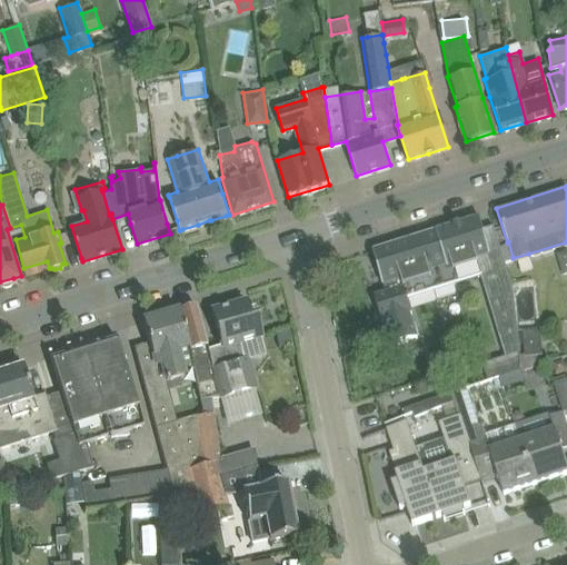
[(478,215),(436,227),(454,281),(481,273),(498,328),(497,328),(504,354),(481,360),(487,378),(498,374),(520,367),(518,356),(511,285),(493,224),(483,227),(478,215)]
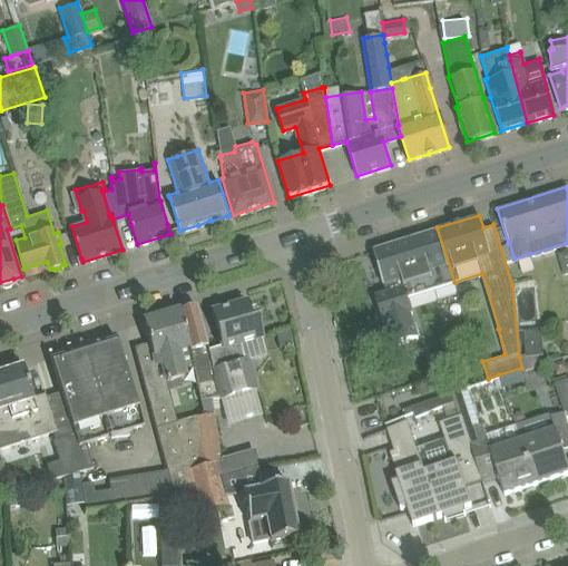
[(437,227),(371,249),(382,283),(382,282),(385,291),(403,285),(407,296),(434,288),(452,282),(454,282),(437,227)]
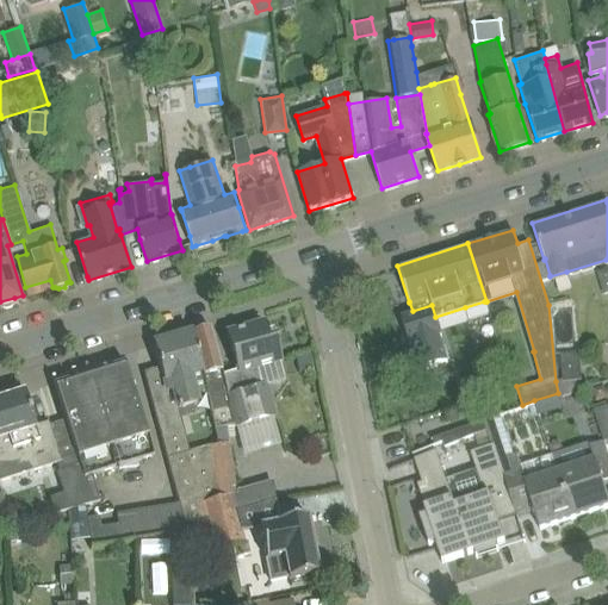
[(413,311),(401,315),(409,342),(410,342),(419,368),(436,362),(446,359),(446,357),(448,357),(444,343),(441,344),(438,334),(440,332),(435,317),(432,305),(413,311)]
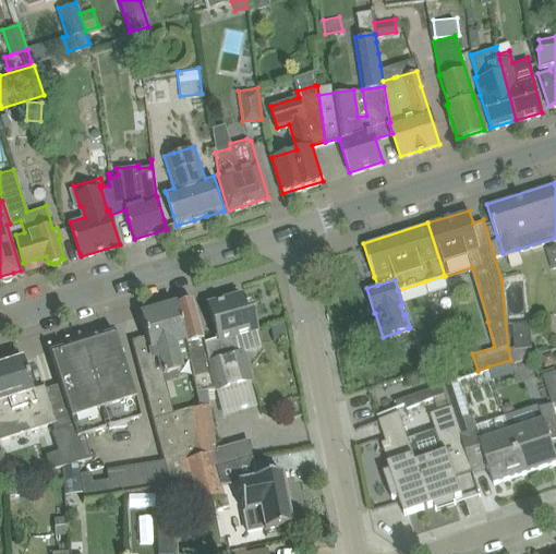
[(202,340),(208,386),(208,388),(210,387),(212,388),(249,377),(240,349),(237,350),(232,334),(254,327),(249,308),(242,310),(238,292),(205,302),(215,337),(202,340)]
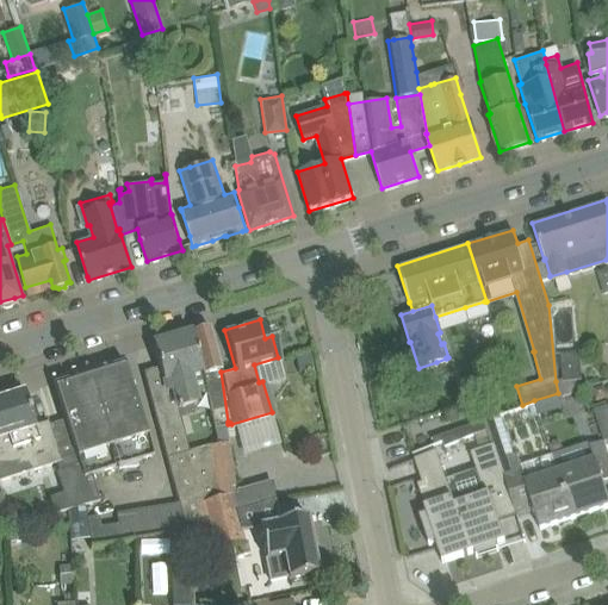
[(205,387),(204,388),(211,424),(228,422),(221,372),(219,368),(221,367),(208,324),(191,330),(205,387)]
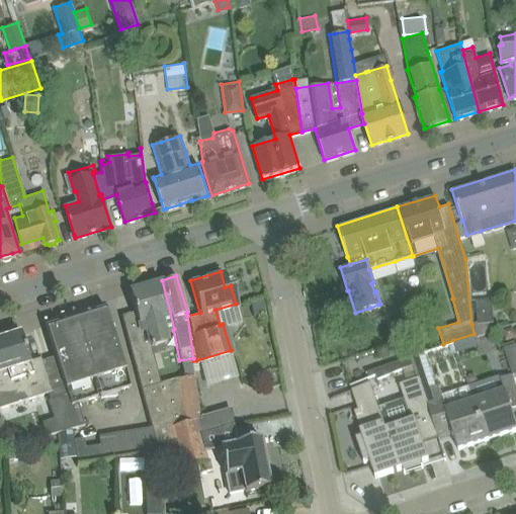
[(162,280),(127,290),(130,294),(134,310),(138,323),(139,322),(141,331),(146,329),(150,344),(167,340),(165,332),(173,330),(174,329),(162,280)]
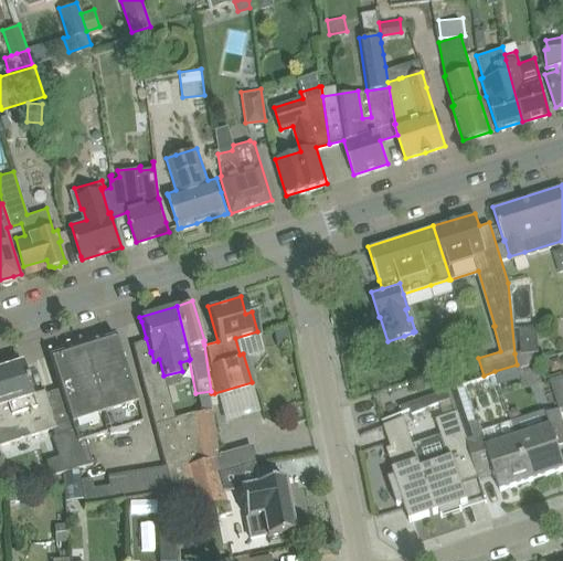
[(534,324),(517,326),(520,352),(514,353),(517,364),(517,368),(518,368),(533,362),(532,350),(538,350),(534,324)]
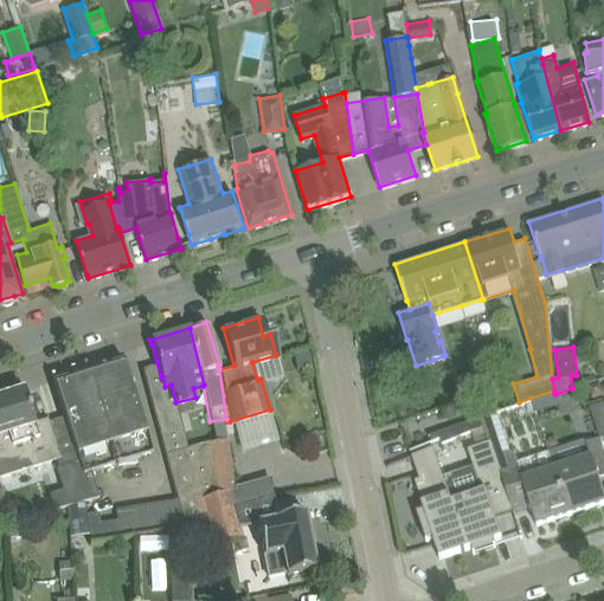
[(308,351),(293,355),(296,369),(312,366),(308,351)]
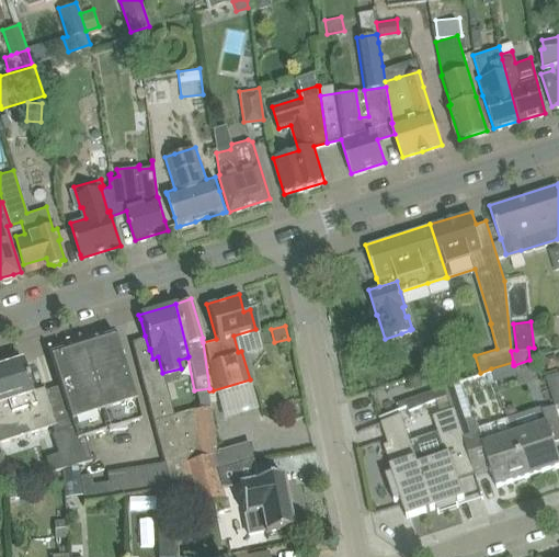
[(79,339),(110,425),(137,417),(133,398),(111,328),(79,339)]
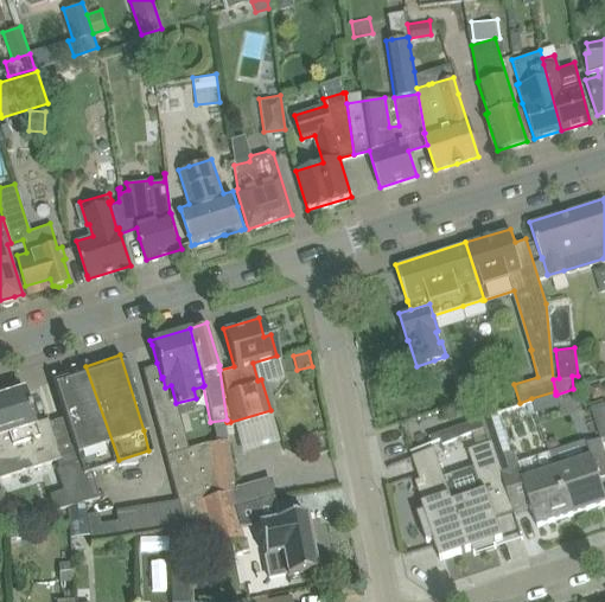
[(63,415),(89,498),(97,495),(88,469),(119,460),(86,366),(80,367),(63,372),(51,376),(63,415)]
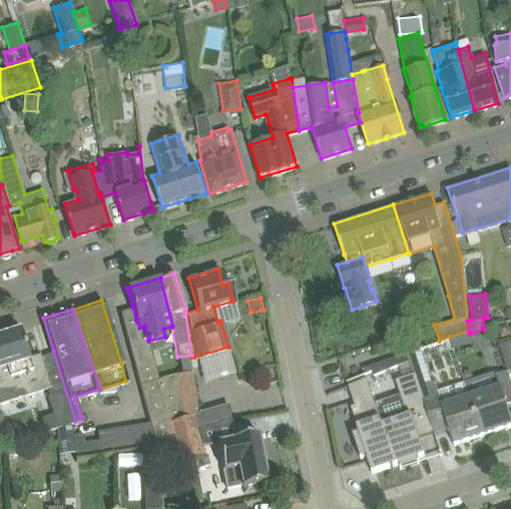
[(506,322),(496,325),(500,335),(509,331),(506,322)]
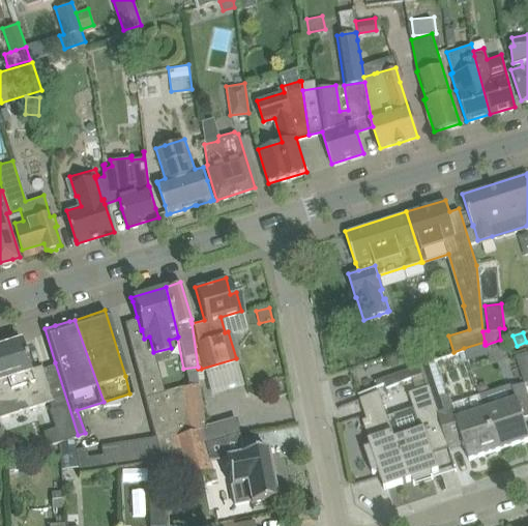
[(0,413),(24,407),(48,400),(50,407),(48,408),(53,427),(41,430),(46,443),(58,440),(70,437),(78,435),(55,362),(40,367),(40,364),(28,368),(19,339),(0,344),(0,413)]
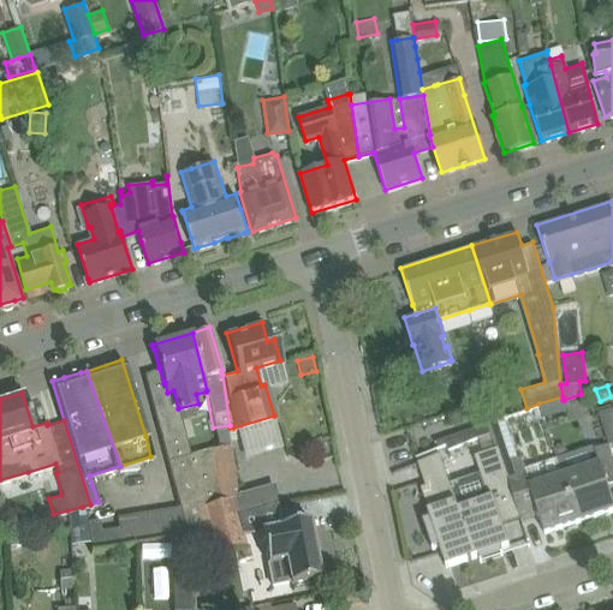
[(549,401),(539,404),(542,416),(566,407),(564,400),(563,400),(563,396),(558,398),(549,401)]
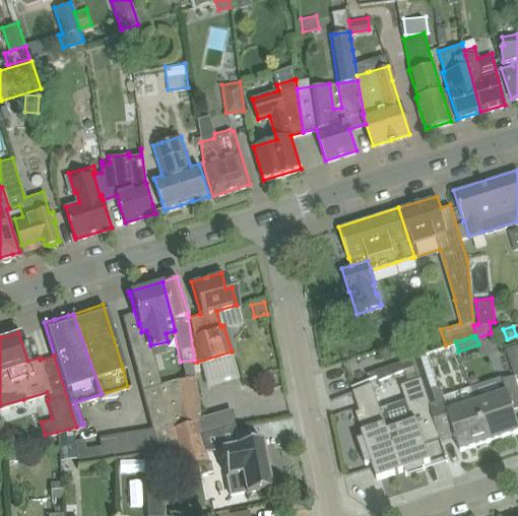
[(504,347),(513,374),(517,372),(517,345),(517,343),(504,347)]
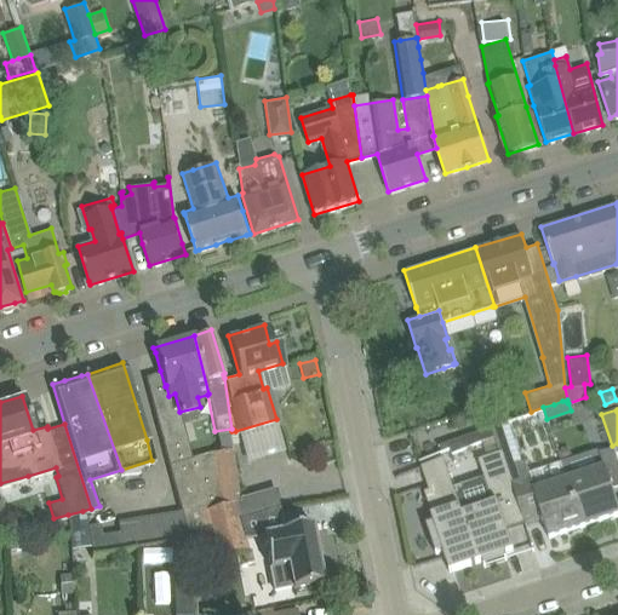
[(501,420),(491,424),(498,446),(499,448),(509,480),(510,480),(521,516),(539,511),(548,535),(582,524),(566,477),(560,459),(528,469),(525,459),(514,461),(501,420)]
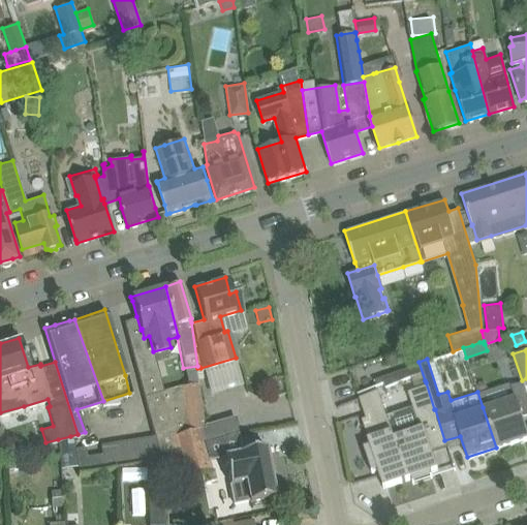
[(384,384),(416,371),(421,369),(419,362),(373,377),(374,382),(382,380),(384,384)]
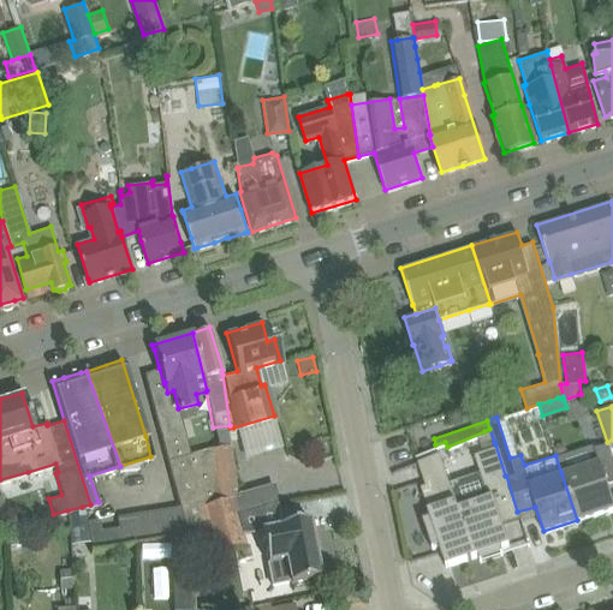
[(218,498),(201,503),(204,519),(213,546),(214,550),(244,542),(236,512),(231,495),(236,494),(236,491),(226,436),(225,428),(230,428),(230,425),(213,428),(218,444),(209,447),(218,498)]
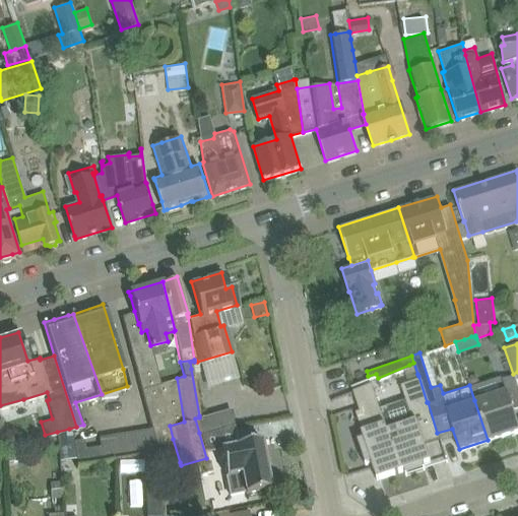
[(153,364),(135,369),(140,388),(150,427),(149,427),(154,445),(155,444),(173,439),(170,426),(158,383),(153,364)]
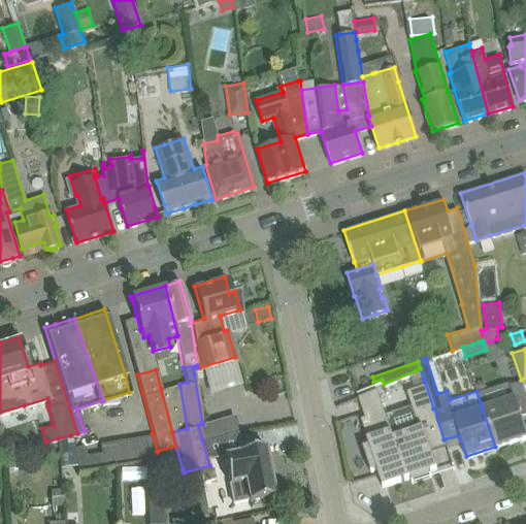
[(508,380),(477,391),(482,406),(495,447),(525,436),(525,434),(520,415),(525,413),(525,394),(521,380),(510,383),(508,380)]
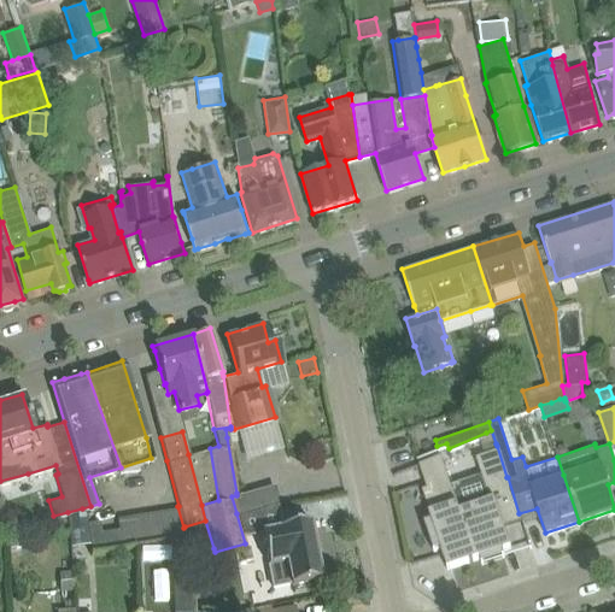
[(450,482),(449,482),(469,558),(479,554),(481,560),(503,553),(502,547),(510,545),(502,519),(519,513),(508,477),(507,477),(497,446),(475,453),(479,465),(481,472),(450,482)]
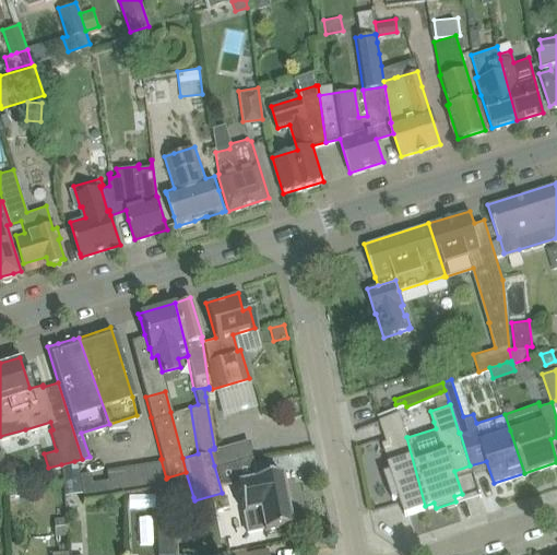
[(399,412),(379,418),(386,437),(380,439),(389,464),(390,469),(383,471),(391,497),(398,495),(403,512),(425,506),(406,437),(407,437),(399,412)]
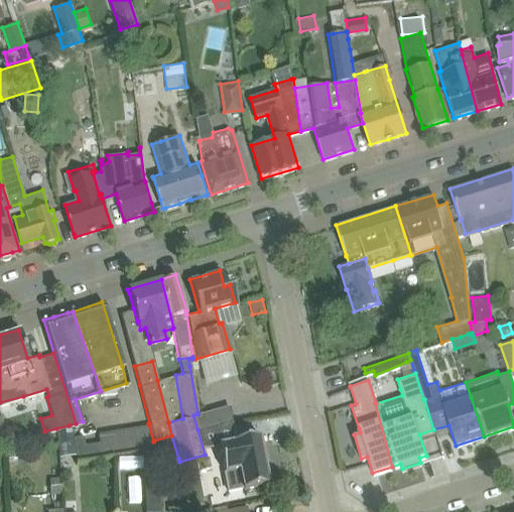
[(155,445),(154,440),(153,441),(148,423),(97,431),(98,440),(101,455),(142,448),(155,445)]
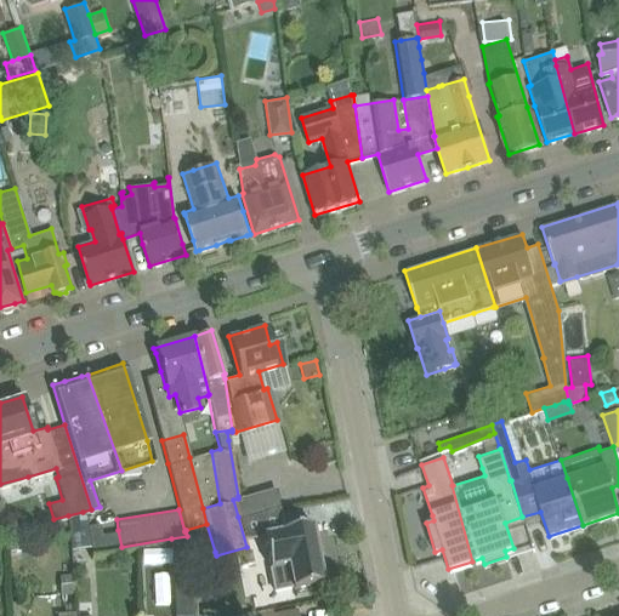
[(83,512),(68,515),(71,551),(89,547),(83,512)]
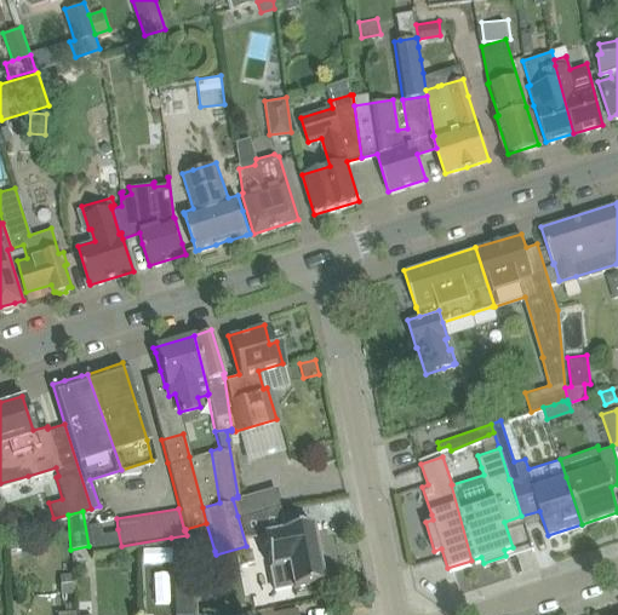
[(98,521),(86,523),(91,551),(121,546),(118,529),(101,533),(98,521)]
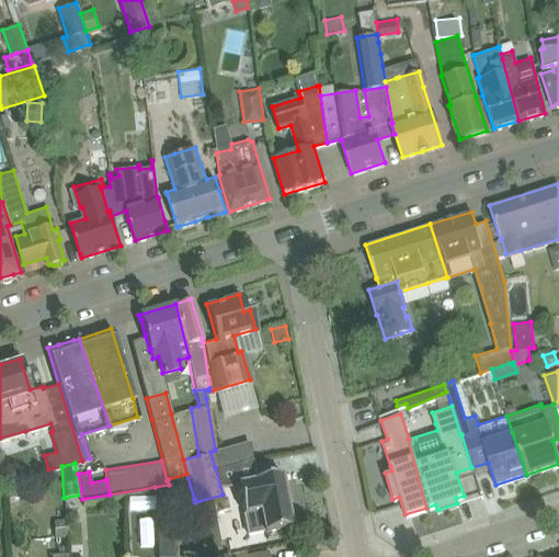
[(169,485),(155,487),(156,524),(158,556),(175,556),(173,503),(195,502),(194,499),(186,474),(168,479),(169,485)]
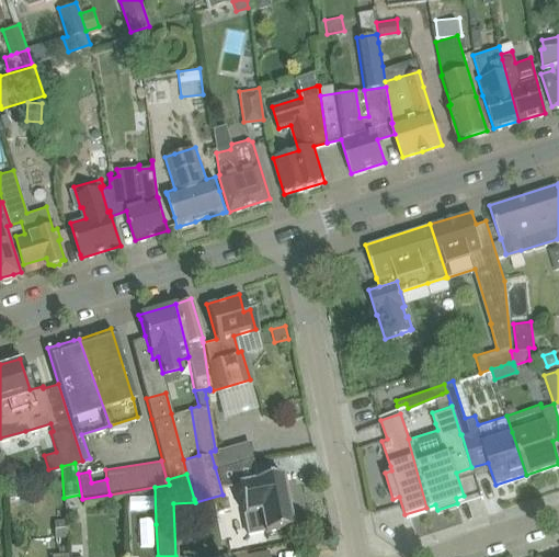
[(280,474),(236,481),(241,512),(246,532),(289,524),(280,474)]
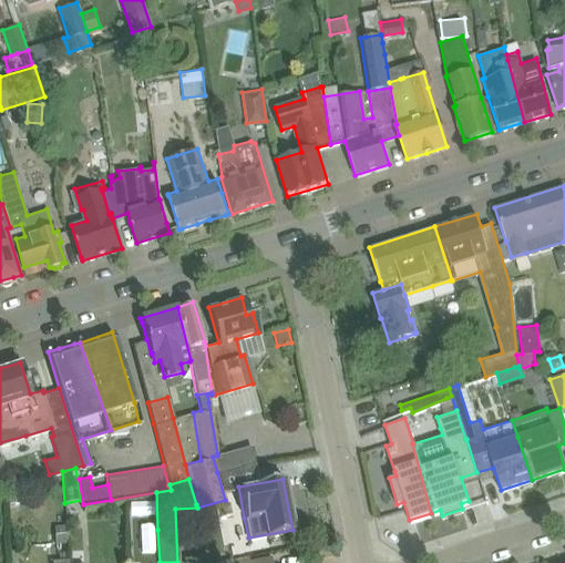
[(18,484),(3,489),(7,502),(22,498),(18,484)]
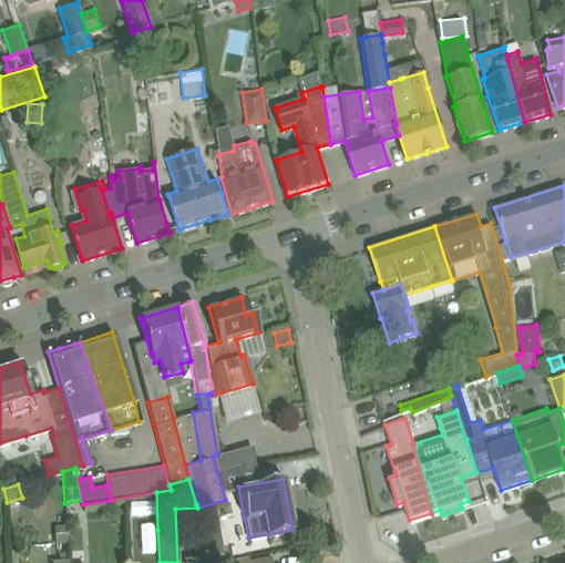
[(65,522),(52,523),(53,541),(67,540),(65,522)]
